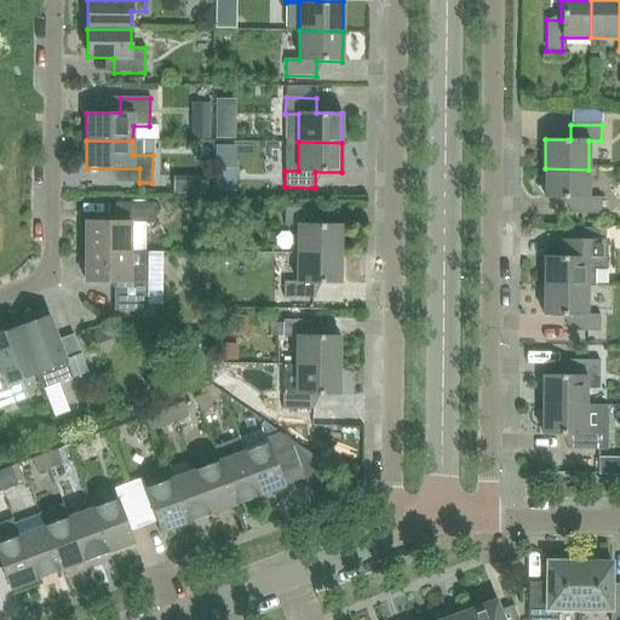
[(587,197),(589,170),(545,168),(544,199),(570,199),(570,213),(601,214),(601,197),(587,197)]
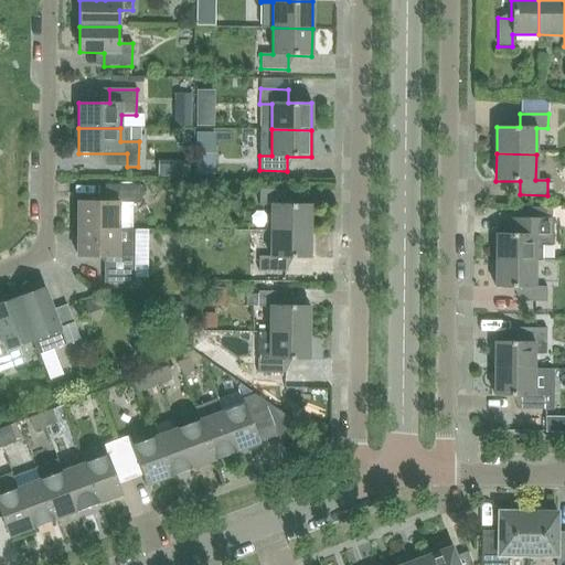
[(118,203),(139,203),(139,185),(105,185),(104,202),(77,202),(77,230),(118,230),(118,203)]
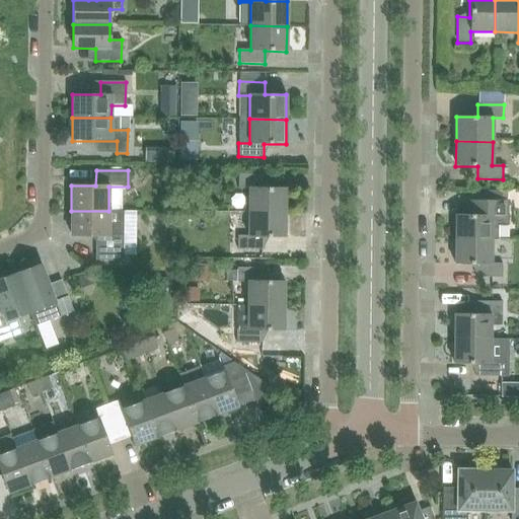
[(248,212),(285,213),(285,188),(264,188),(264,175),(238,174),(237,189),(248,189),(248,212)]
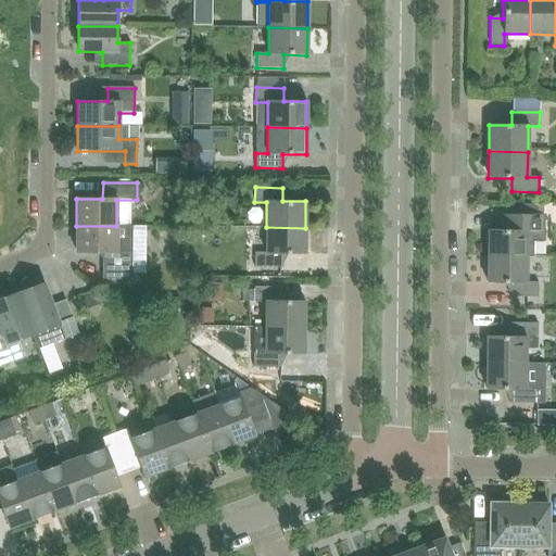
[(488,256),(526,257),(532,257),(533,241),(544,242),(544,217),(510,216),(510,230),(488,230),(488,256)]
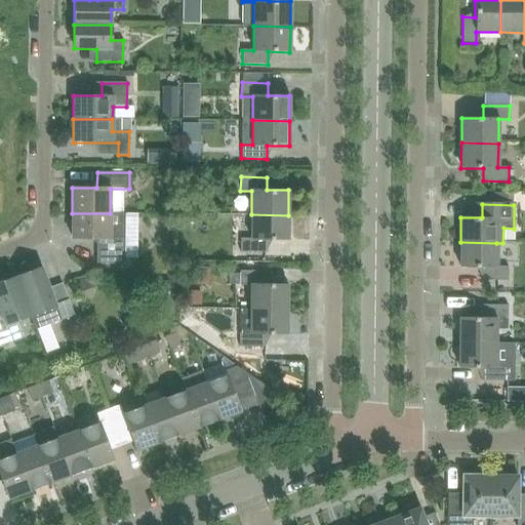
[(124,213),(110,213),(72,213),(72,238),(96,238),(96,264),(124,264),(124,213)]
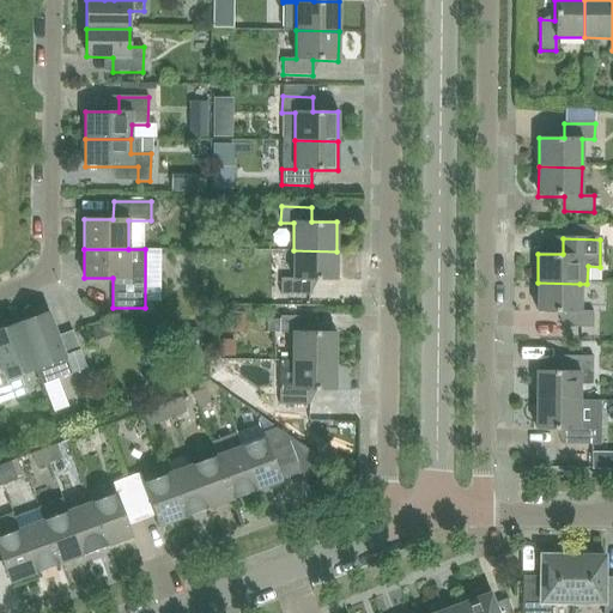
[(337,280),(337,252),(293,250),(293,279),(280,279),(280,295),(310,295),(310,280),(337,280)]
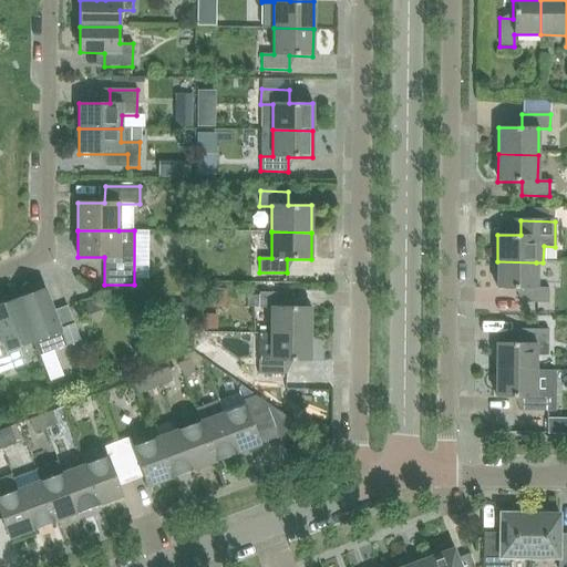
[(536,288),(536,263),(497,261),(496,289),(521,289),(521,302),(548,303),(548,288),(536,288)]
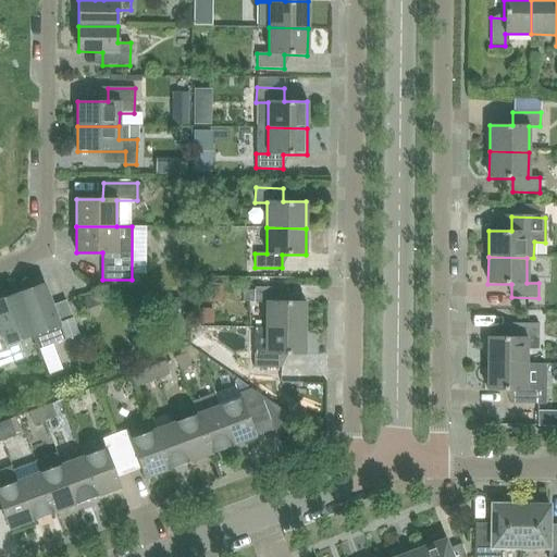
[(16,294),(33,335),(47,330),(53,344),(78,335),(65,300),(51,306),(44,284),(16,294)]
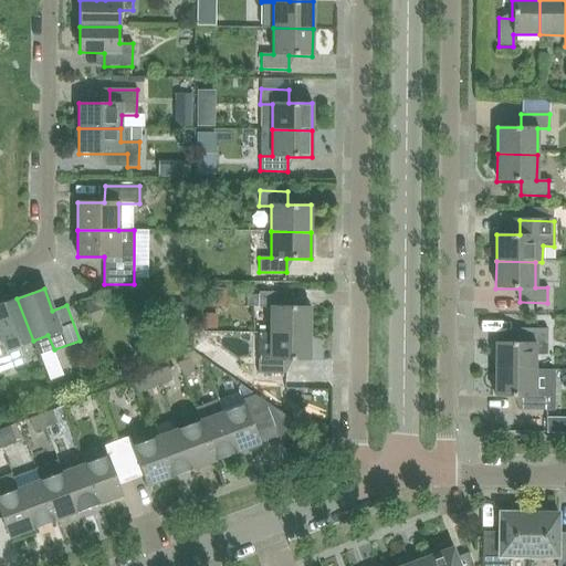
[(286,306),(286,293),(259,292),(258,307),(270,307),(270,333),(310,334),(310,306),(286,306)]
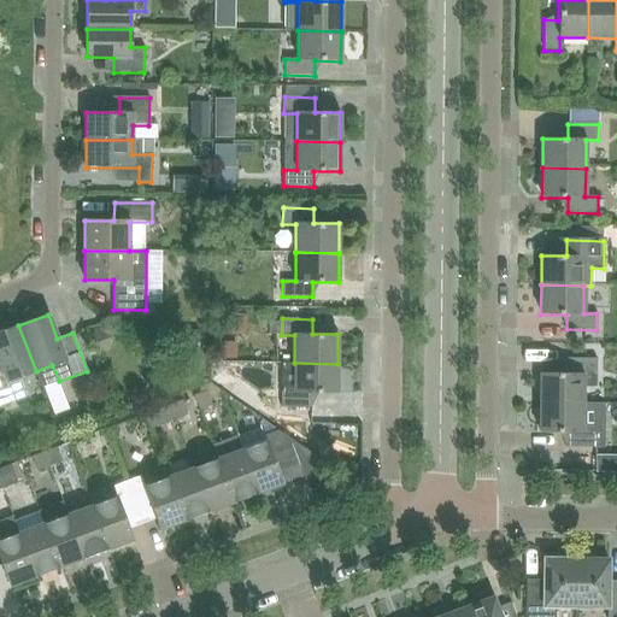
[(19,377),(36,371),(18,325),(0,331),(0,406),(27,397),(19,377)]
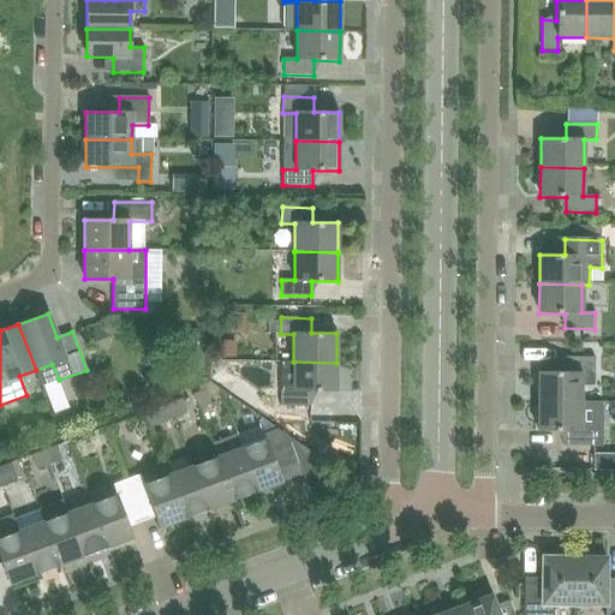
[(593,374),(593,358),(563,357),(563,372),(538,372),(537,401),(580,402),(580,386),(589,386),(592,381),(592,374),(593,374)]
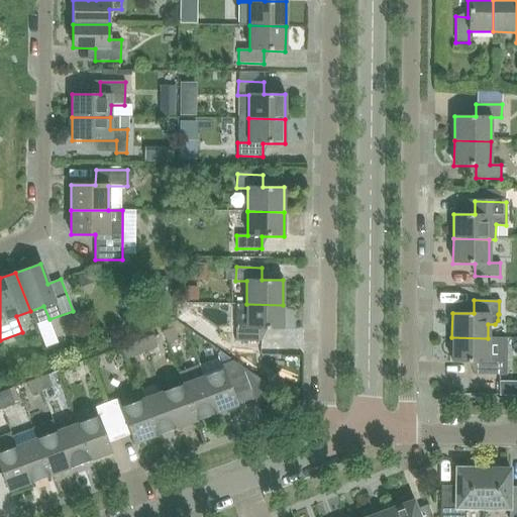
[(283,329),(283,305),(246,304),(246,328),(235,328),(235,341),(261,341),(261,329),(283,329)]
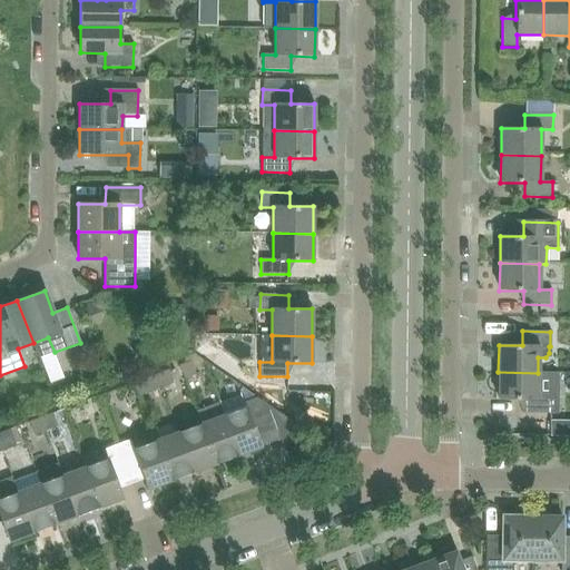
[(178,366),(183,379),(195,374),(190,362),(178,366)]
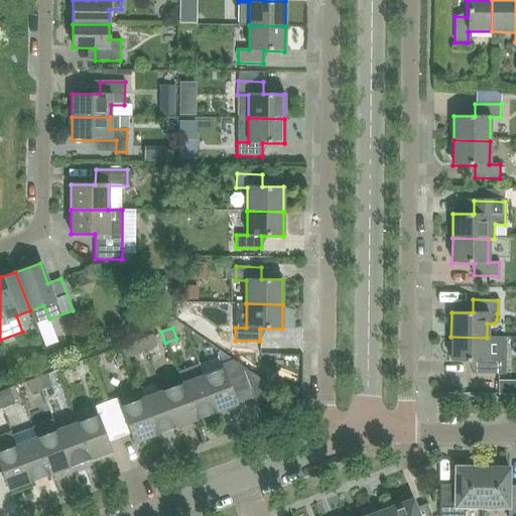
[(141,339),(145,351),(156,347),(151,335),(141,339)]
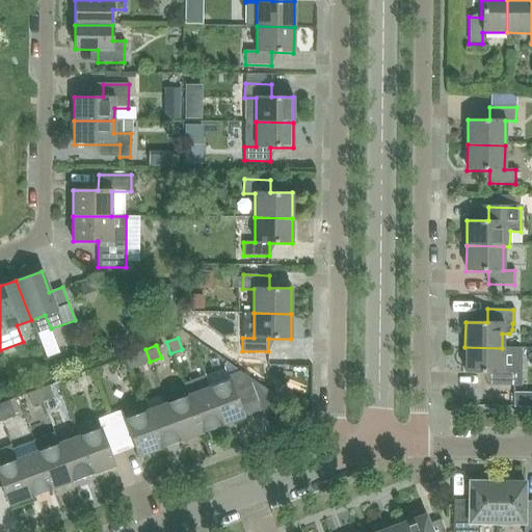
[(502,372),(502,348),(464,347),(464,373),(487,373),(486,386),(513,387),(513,372),(502,372)]
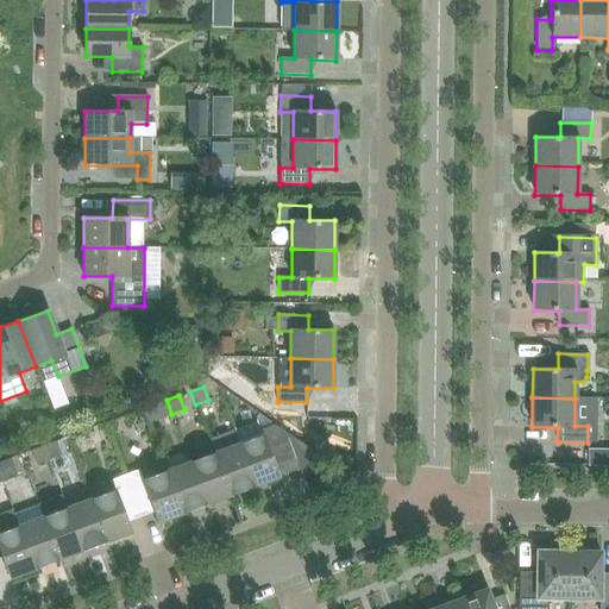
[(155,420),(171,414),(167,400),(150,406),(155,420)]
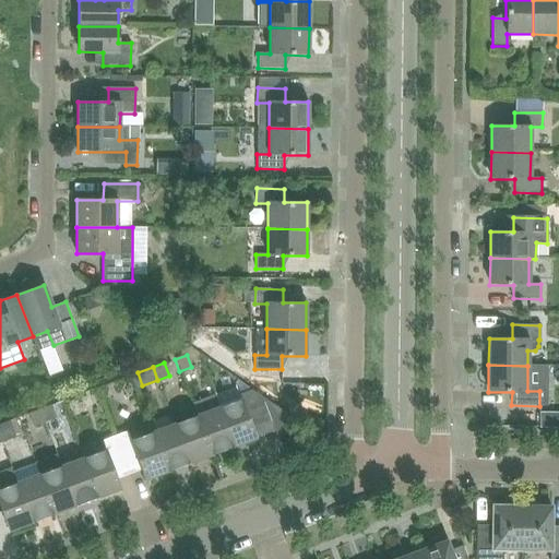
[(272,426),(261,397),(251,390),(238,395),(240,400),(218,407),(234,447),(256,439),(254,432),(272,426)]
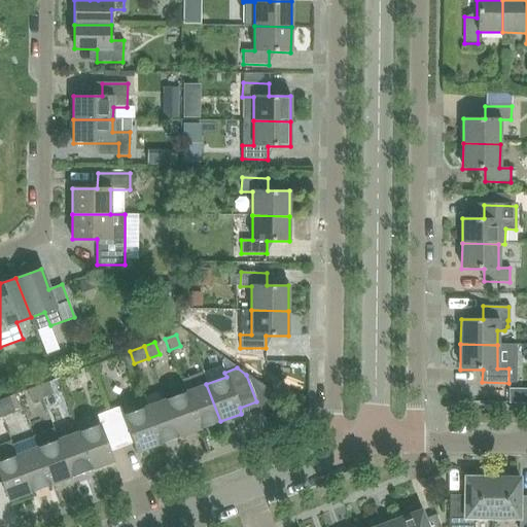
[(41,397),(53,393),(47,382),(37,386),(41,397)]
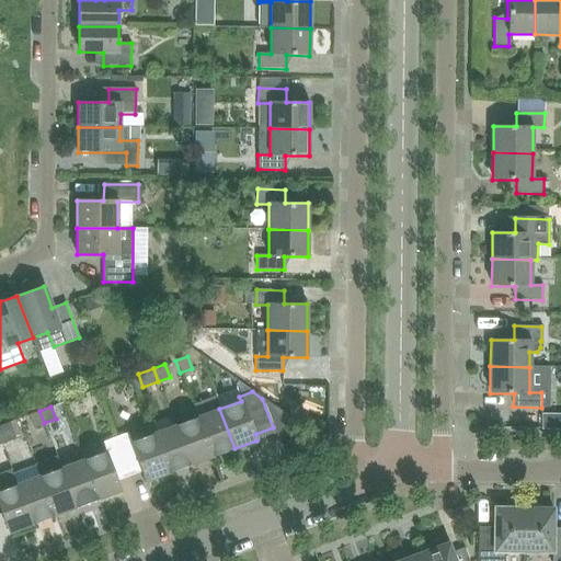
[(212,457),(235,448),(219,409),(197,418),(212,457)]
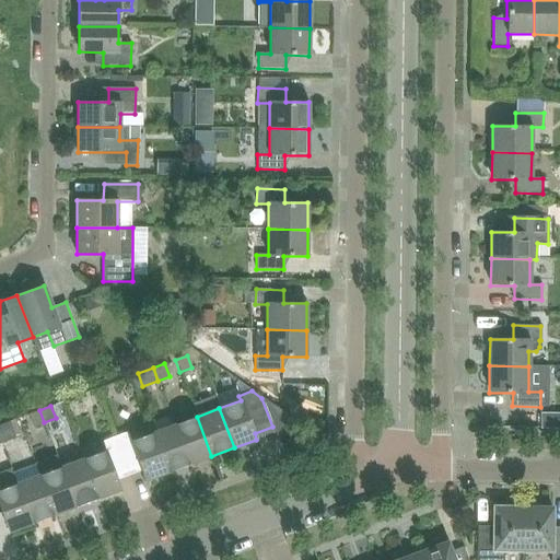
[(33,427),(44,422),(39,410),(28,415),(33,427)]
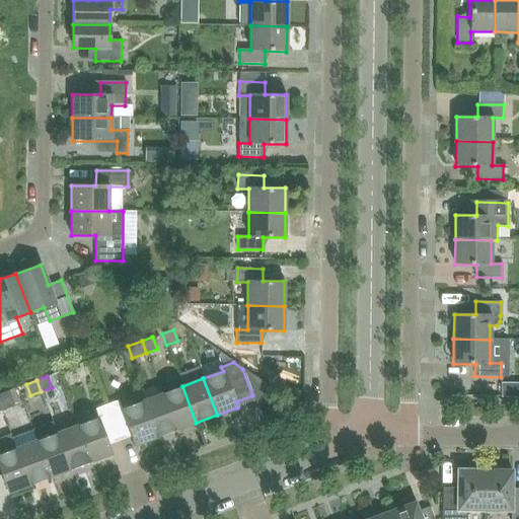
[(175,430),(196,423),(182,386),(162,394),(175,430)]
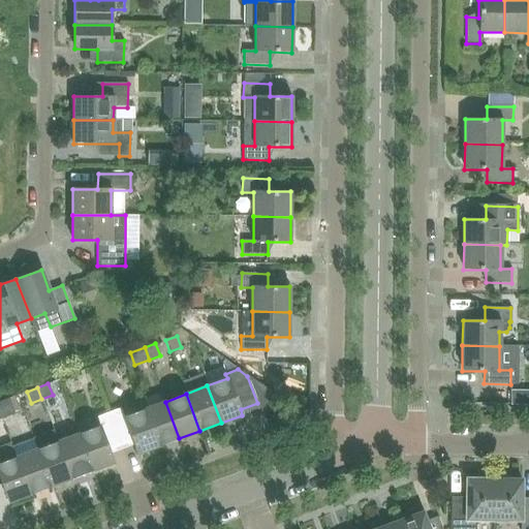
[(0,401),(0,411),(2,418),(14,414),(9,399),(0,401)]
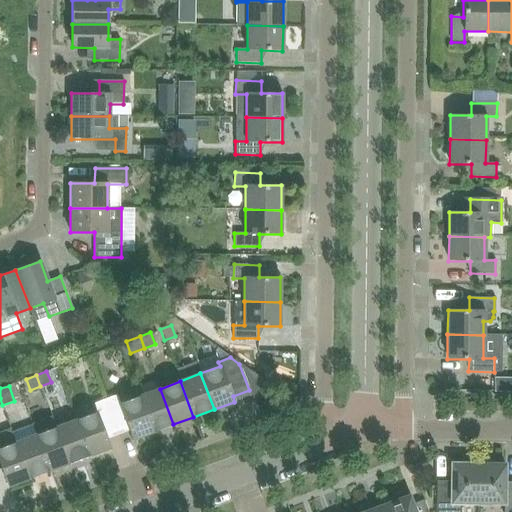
[(153,432),(173,424),(160,389),(140,396),(153,432)]
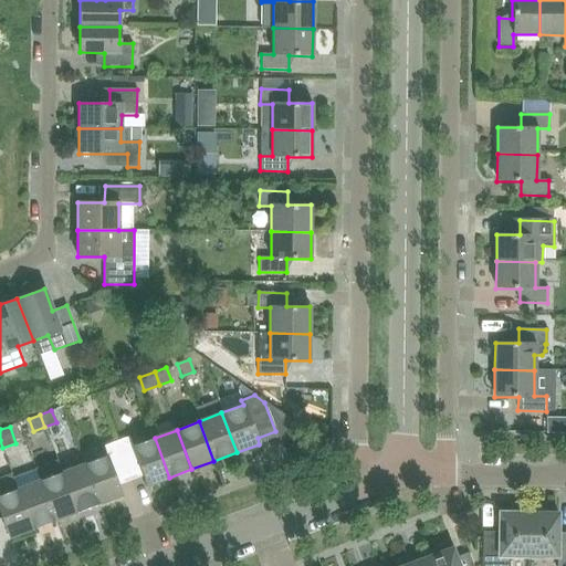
[(169,478),(155,438),(132,447),(128,438),(116,442),(128,475),(140,471),(146,486),(169,478)]
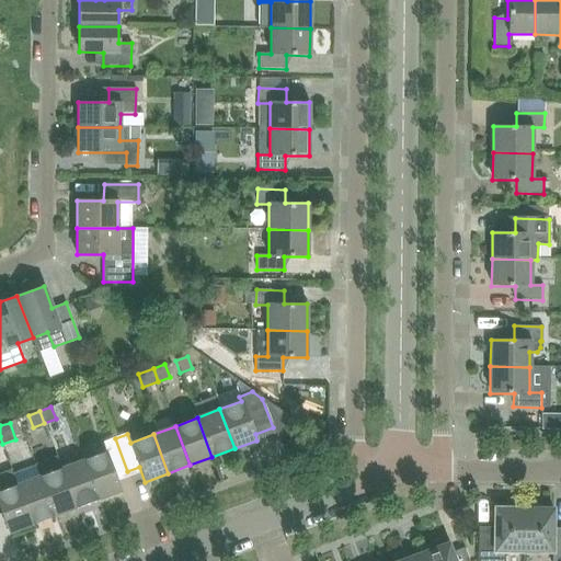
[(115,476),(127,471),(115,438),(102,443),(105,451),(83,460),(98,500),(121,491),(115,476)]
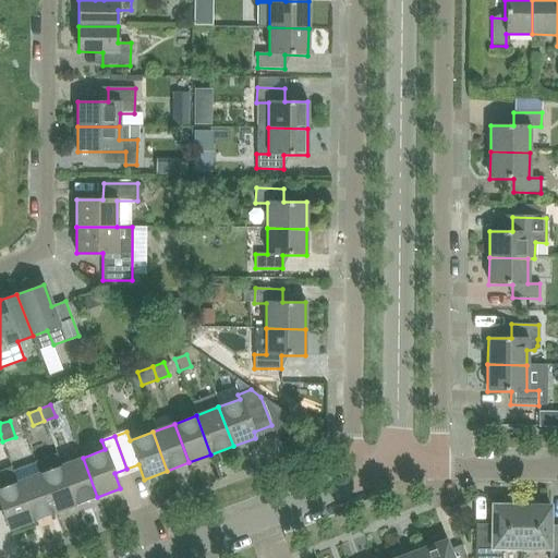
[(75,505),(61,465),(56,453),(34,462),(38,474),(53,513),(75,505)]
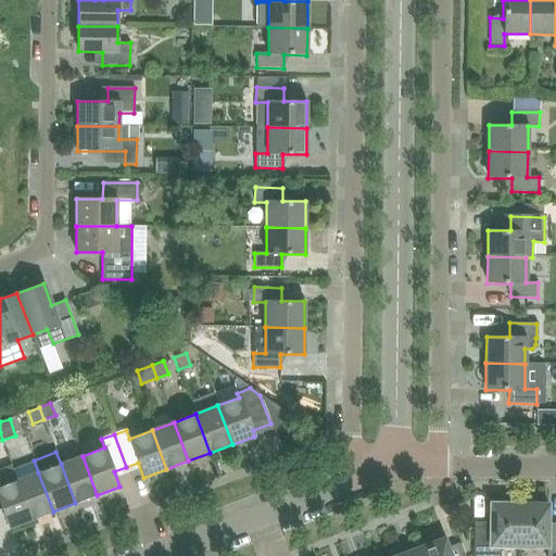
[(75,503),(97,495),(83,456),(61,464),(75,503)]
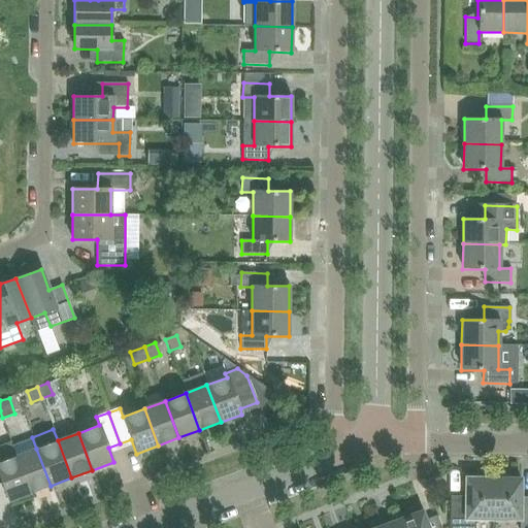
[(30,493),(15,456),(10,442),(0,446),(0,480),(8,501),(30,493)]
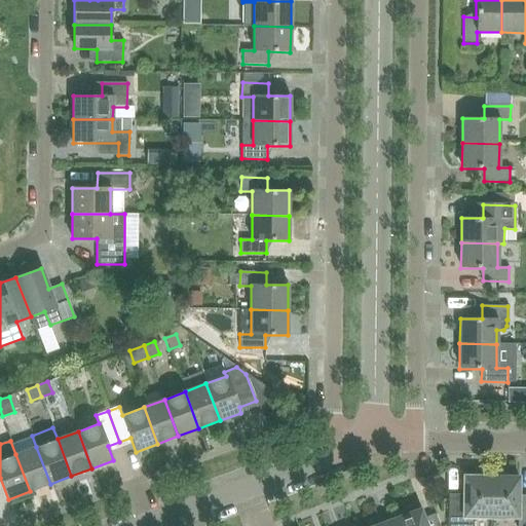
[(30,491),(50,484),(36,447),(15,454),(30,491)]
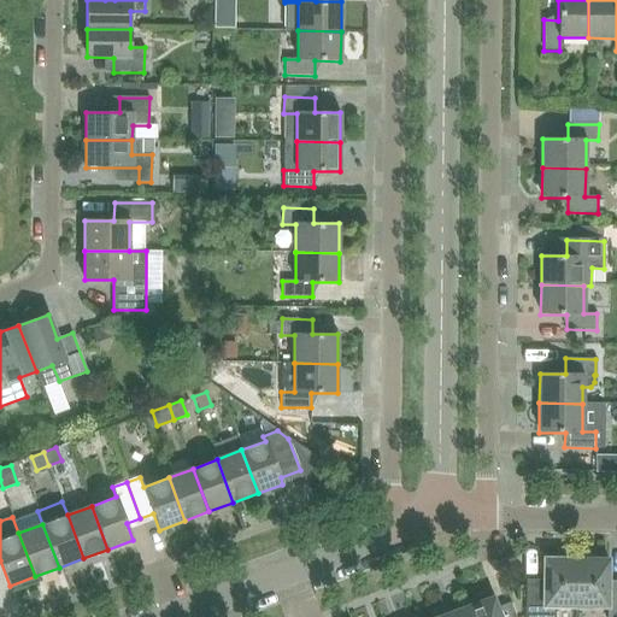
[(575,607),(576,559),(544,558),(544,585),(526,585),(524,616),(554,616),(554,607),(575,607)]
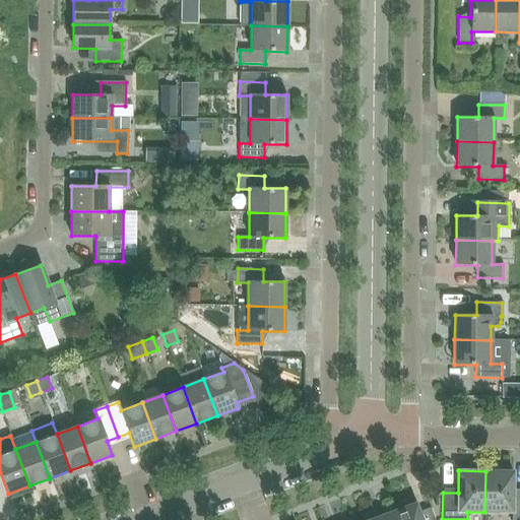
[(519,519),(519,494),(512,494),(513,471),(485,471),(484,512),(512,512),(511,519),(519,519)]
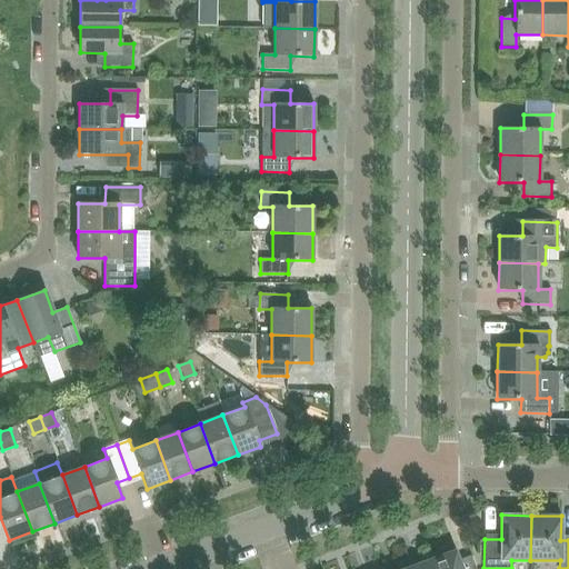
[(475,568),(472,568),(461,568),(452,546),(442,549),(440,556),(430,560),(432,568),(475,568)]
